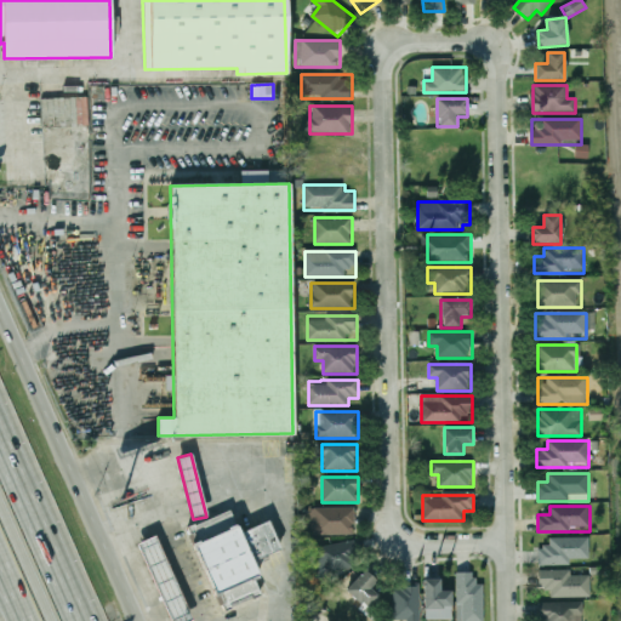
[(311,508),(311,535),(355,535),(355,508),(311,508)]
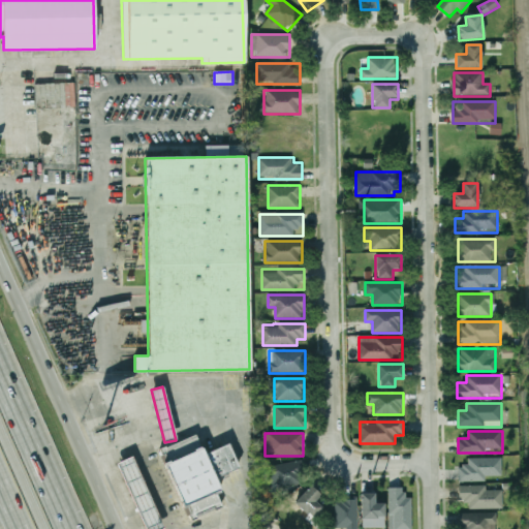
[(158,448),(165,445),(166,447),(195,434),(205,454),(228,443),(240,468),(215,478),(220,491),(219,492),(219,493),(217,494),(222,505),(215,508),(214,505),(195,514),(196,518),(190,520),(188,516),(192,514),(188,503),(183,504),(158,448)]
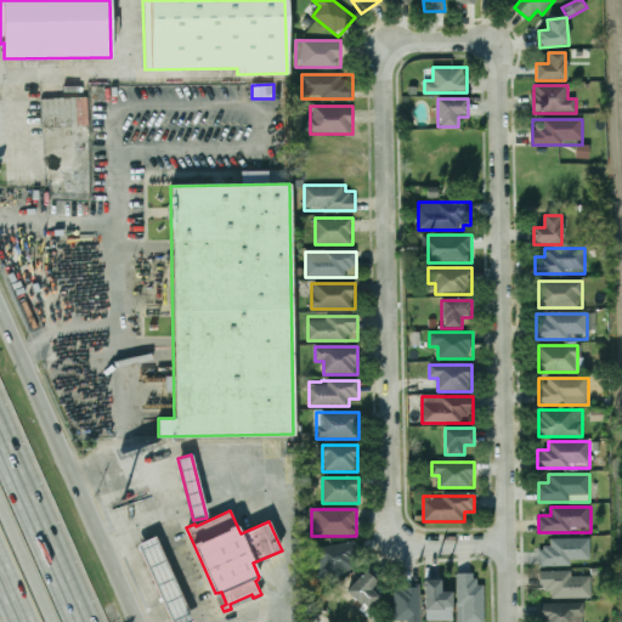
[(170,621),(137,546),(156,537),(192,621),(188,621),(170,621)]
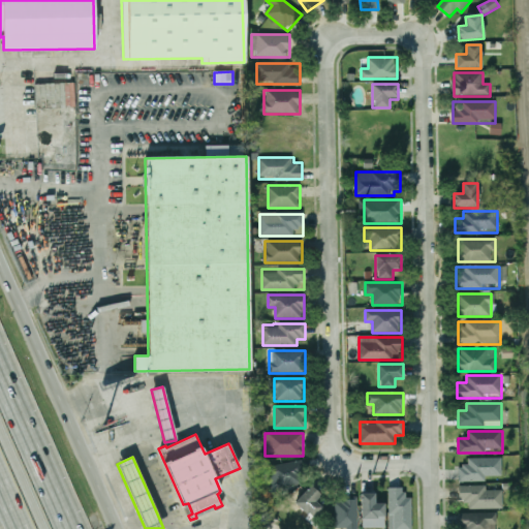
[(502,458),(468,458),(468,466),(459,466),(459,479),(502,479),(502,458)]
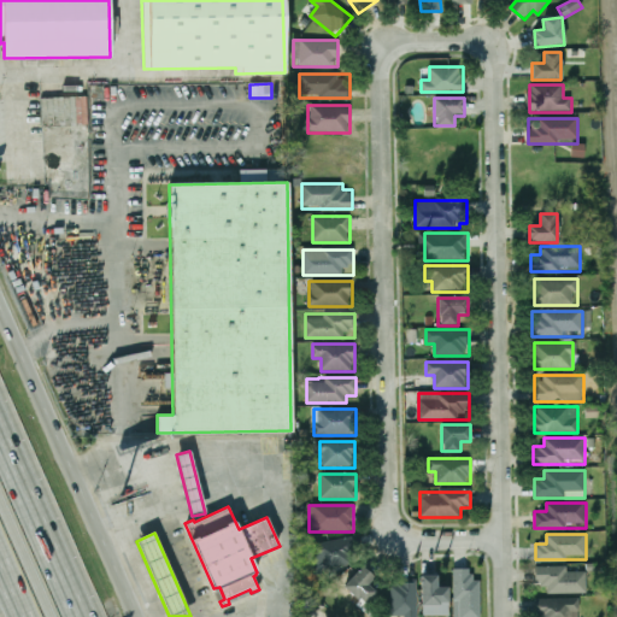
[(312,558),(321,557),(322,569),(356,564),(352,539),(310,545),(312,558)]
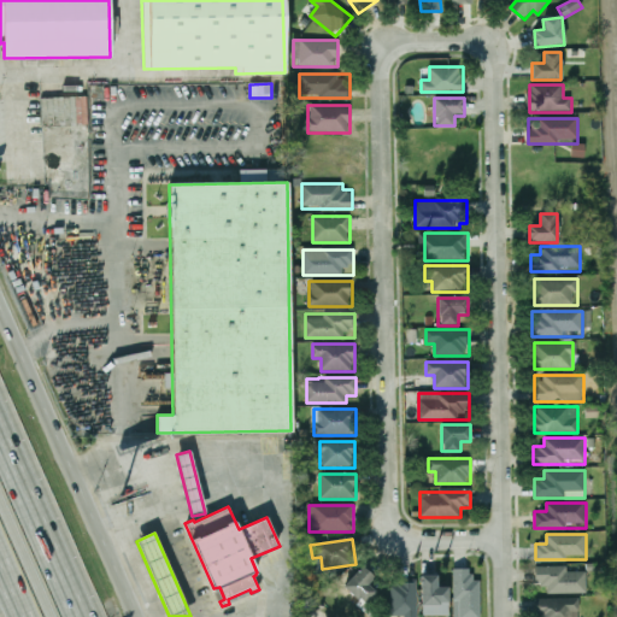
[(369,586),(377,576),(363,564),(344,587),(365,605),(376,592),(369,586)]
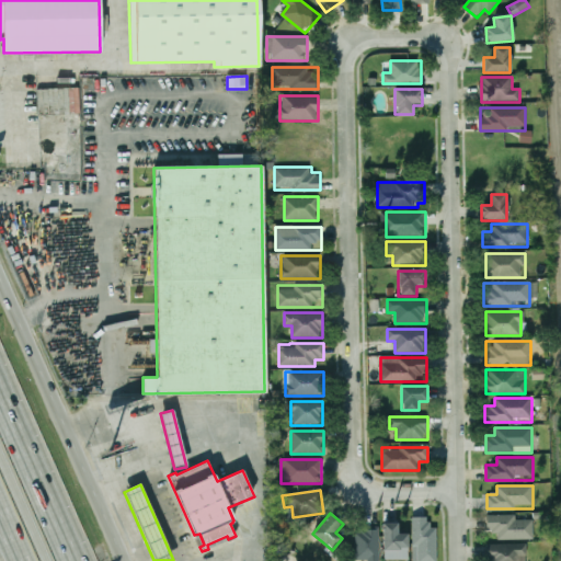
[(534,539),(534,516),(488,516),(488,531),(497,531),(497,539),(534,539)]
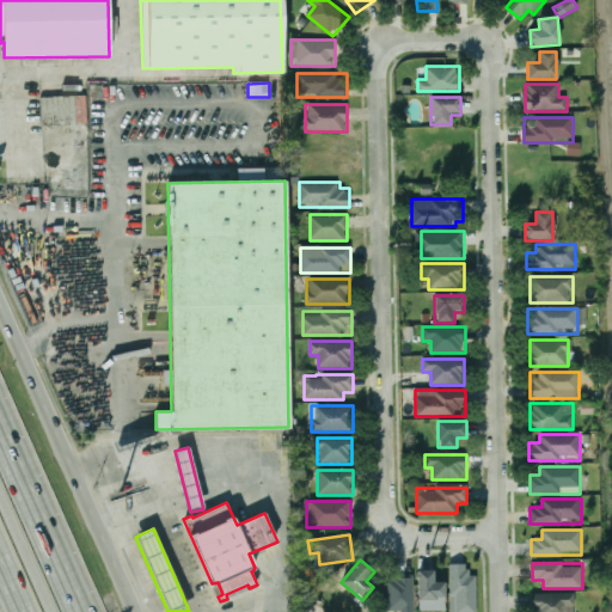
[(451,564),(451,611),(477,611),(477,575),(470,575),(470,564),(451,564)]
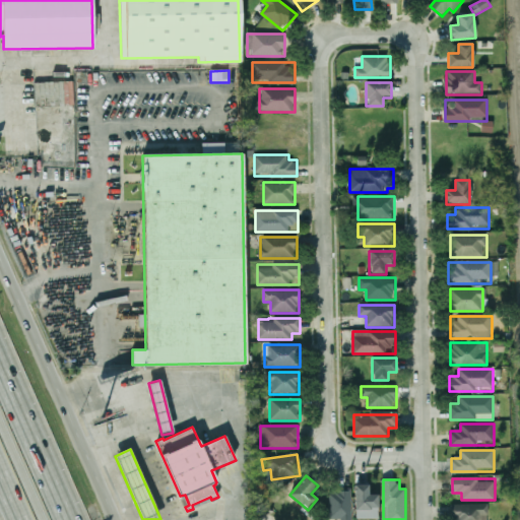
[(378,518),(378,494),(369,494),(369,484),(355,484),(355,518),(378,518)]
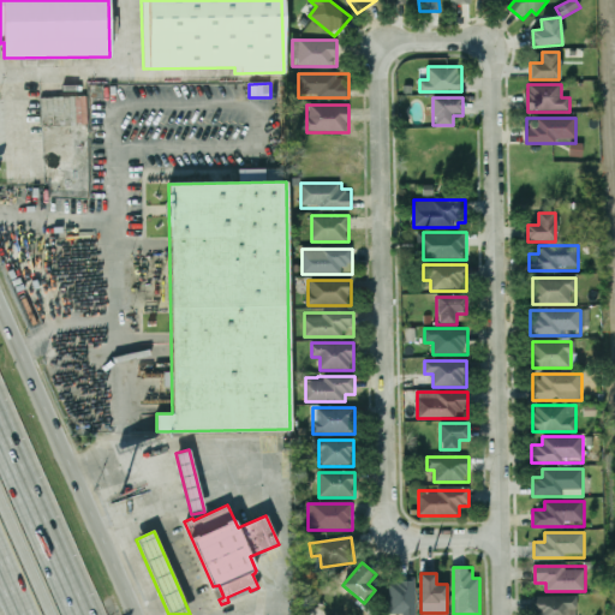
[(416,614),(416,580),(390,580),(390,614),(402,614),(416,614)]
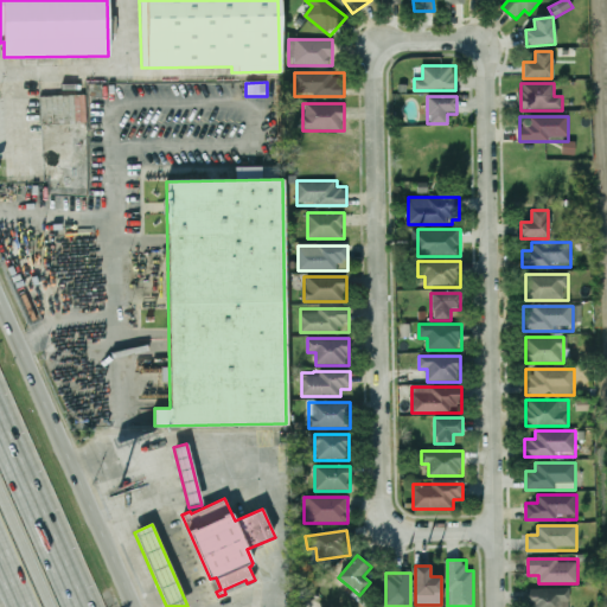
[(568,606),(568,589),(528,589),(528,606),(568,606)]
